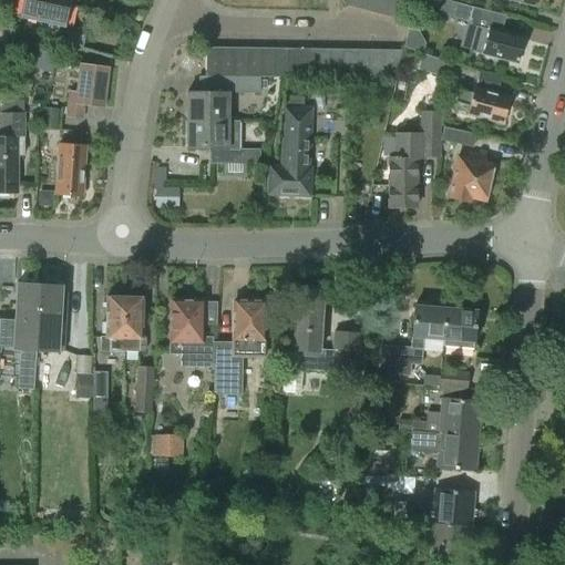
[(71,6),(48,0),(23,0),(20,16),(67,26),(71,6)]
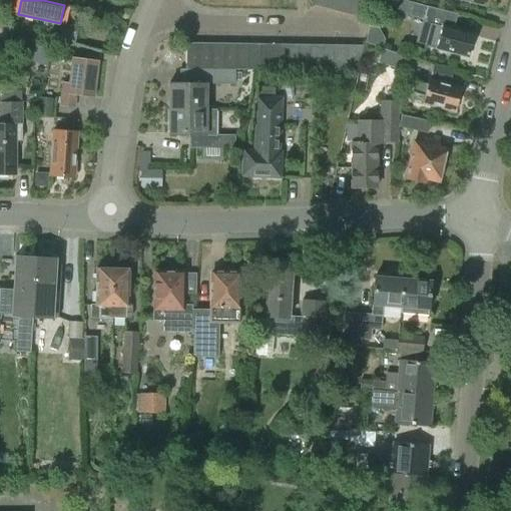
[(327,0),(325,7),(337,10),(339,0),(327,0)]
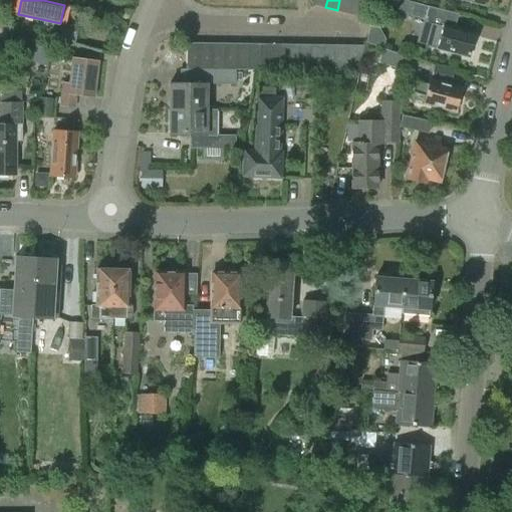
[(339,0),(337,10),(348,13),(351,0),(339,0)]
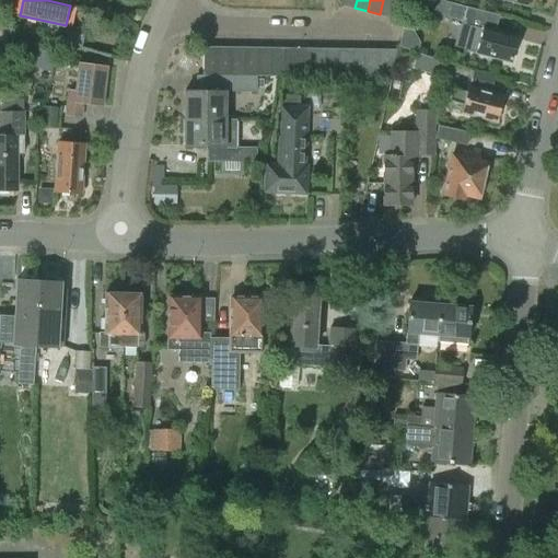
[(383,0),(380,14),(393,18),(397,0),(383,0)]
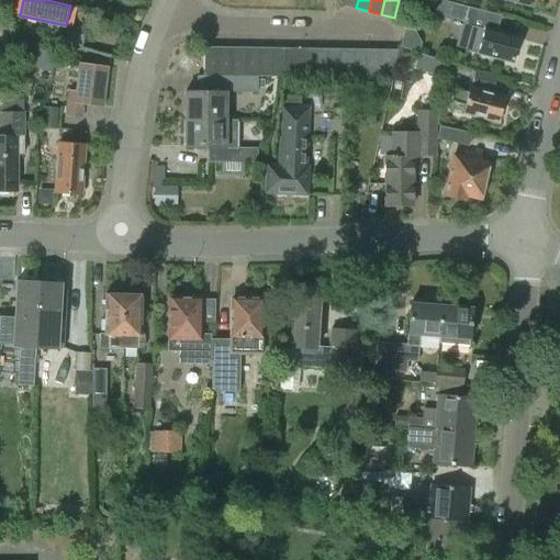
[(399,0),(394,18),(407,21),(412,0),(399,0)]
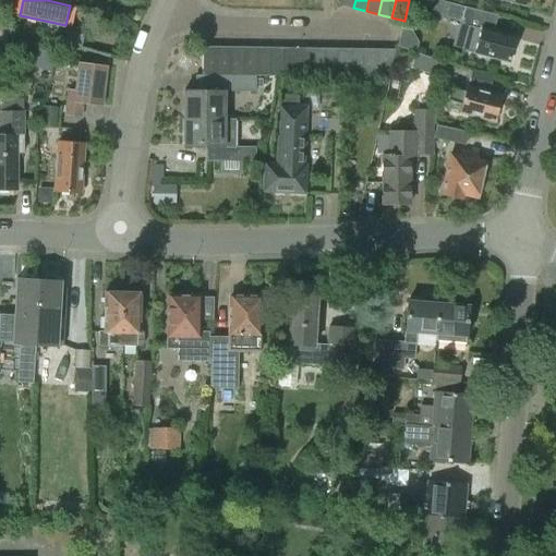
[(475,52),(494,57),(495,56),(511,60),(518,36),(482,27),(481,27),(461,22),(455,47),(475,51),(475,52)]
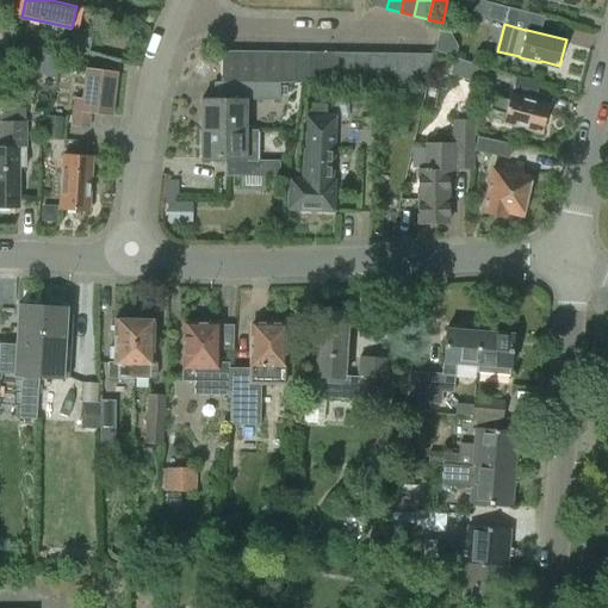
[(147,30),(140,26),(132,31),(134,39),(141,43),(148,38),(147,30)]
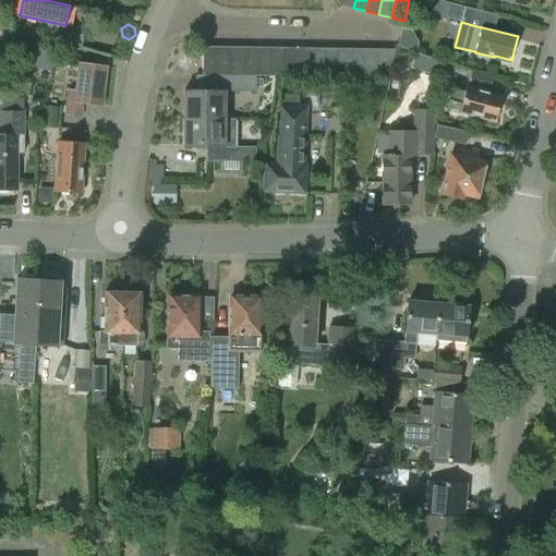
[(203,73),(206,73),(216,73),(217,45),(204,45),(203,73)]
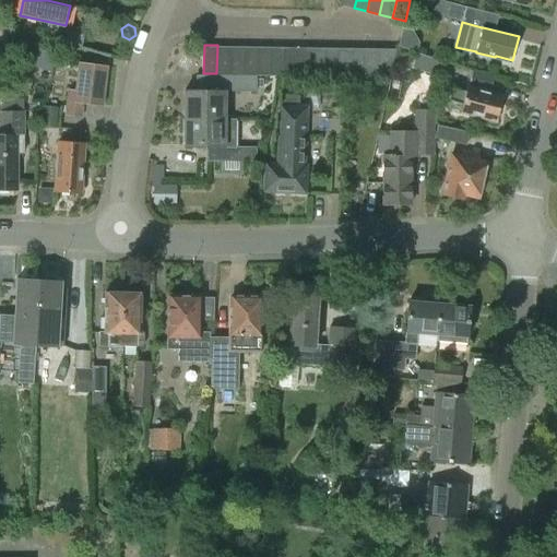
[(217,45),(216,73),(230,73),(230,46),(217,45)]
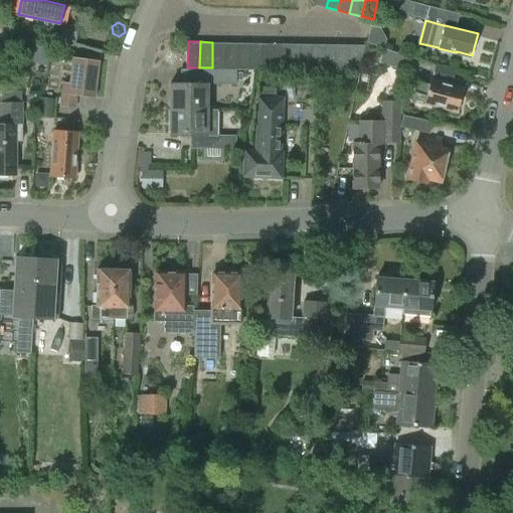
[(212,42),(212,67),(224,68),(224,42),(212,42)]
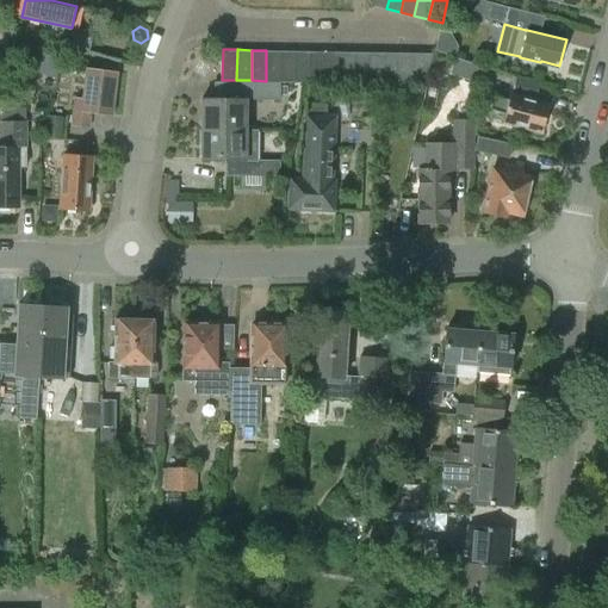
[(266,81),(280,81),(281,50),(266,50),(266,81)]
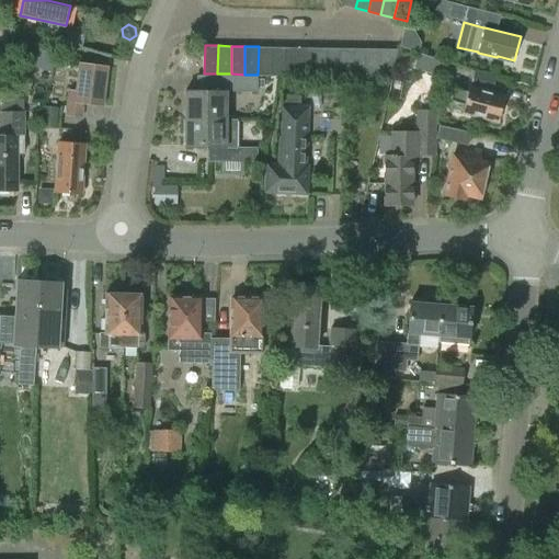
[(258,75),(259,75),(271,75),(272,46),(259,46),(258,75)]
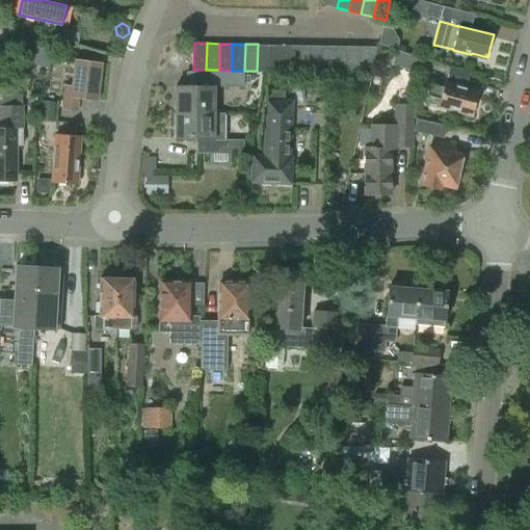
[(258,44),(257,71),(271,71),(271,44),(258,44)]
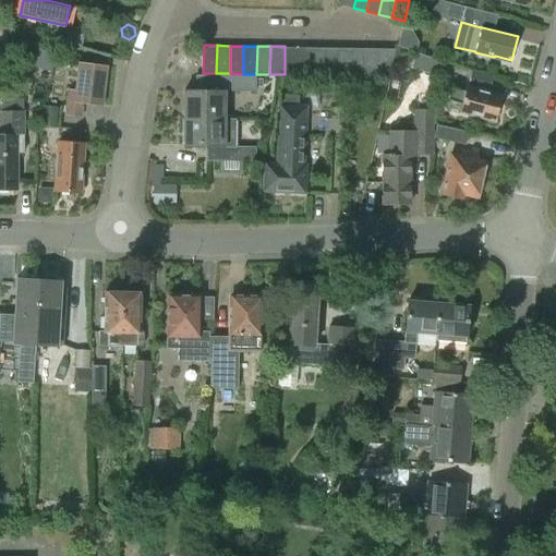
[(285,46),(285,74),(297,74),(298,46),(285,46)]
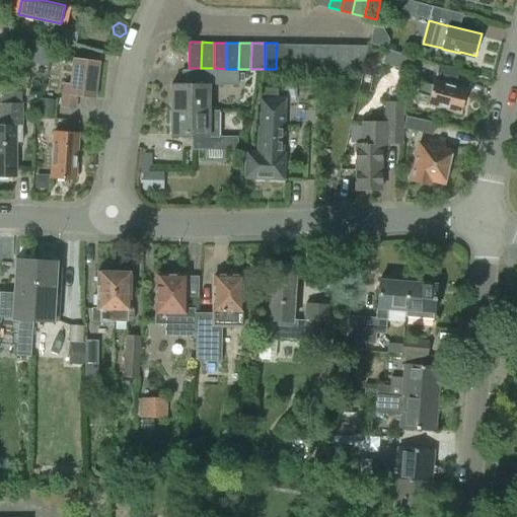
[(277,43),(276,69),(289,69),(289,44),(277,43)]
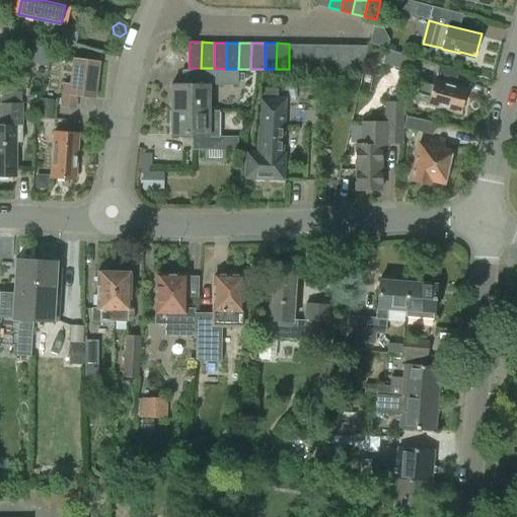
[(289,44),(289,69),(300,70),(301,44),(289,44)]
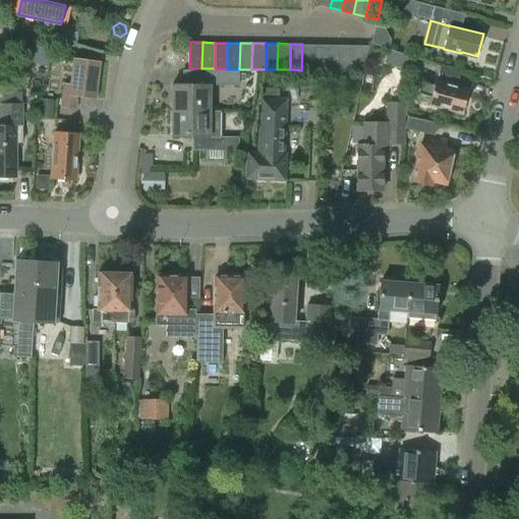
[(302,44),(301,70),(314,70),(314,44),(302,44)]
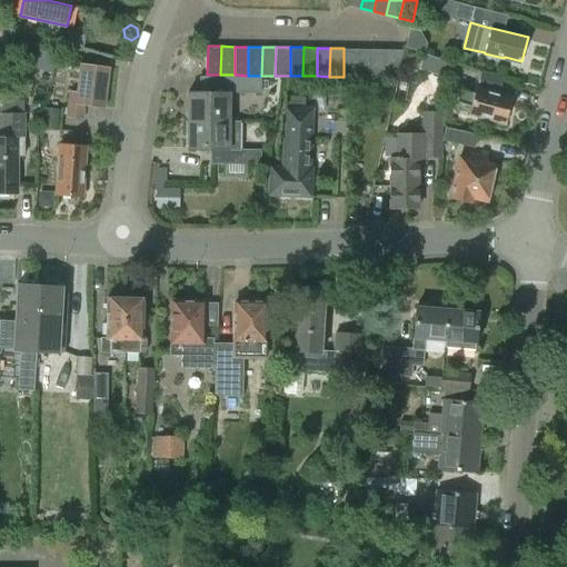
[(344,48),(344,77),(357,77),(357,48),(344,48)]
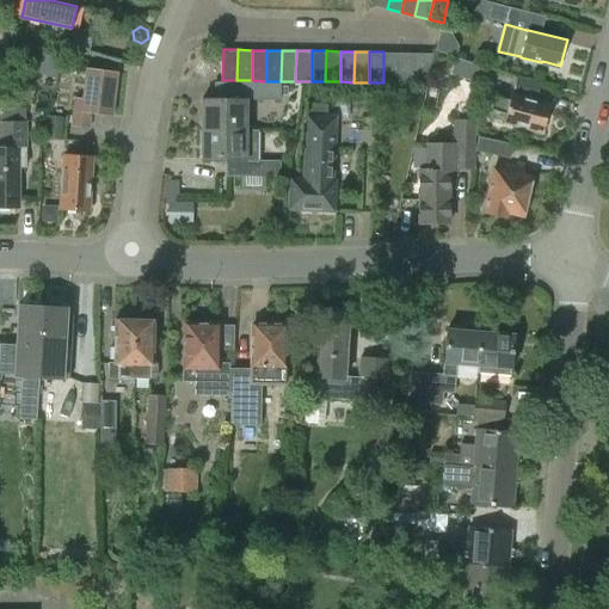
[(383,51),(383,82),(398,82),(399,51),(383,51)]
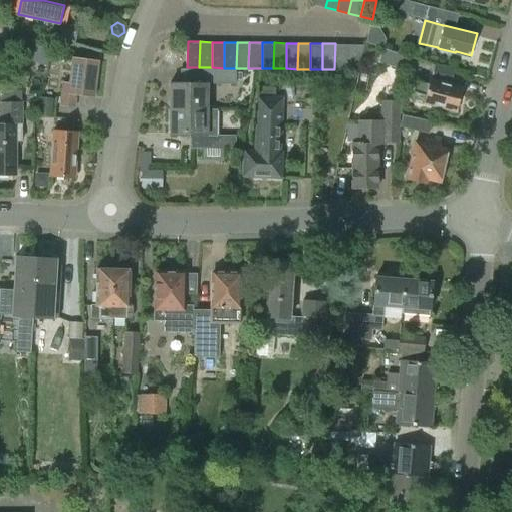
[(335,43),(334,69),(346,70),(347,44),(335,43)]
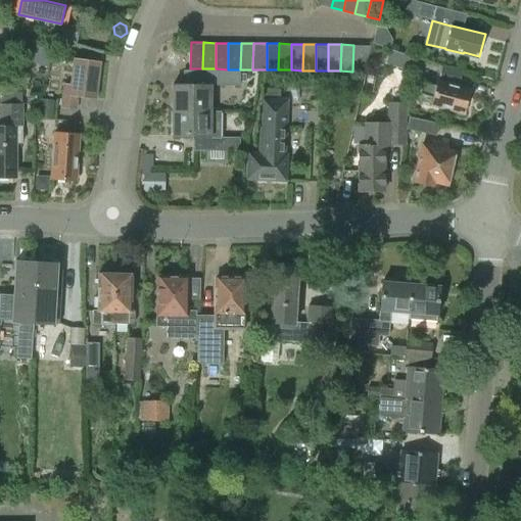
[(353,45),(352,72),(366,72),(372,45),(353,45)]
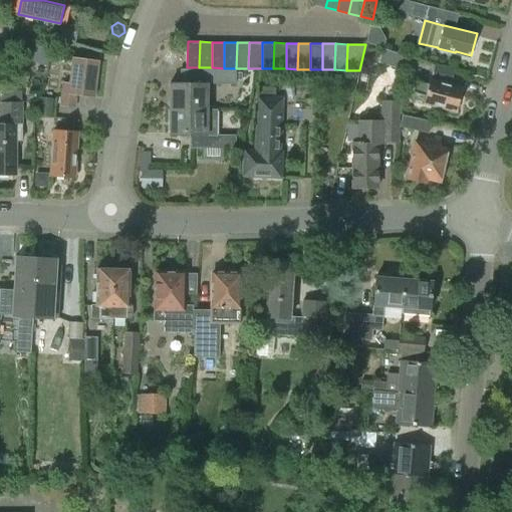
[(61,104),(76,106),(77,93),(95,95),(99,59),(73,56),(70,82),(64,81),(61,104)]
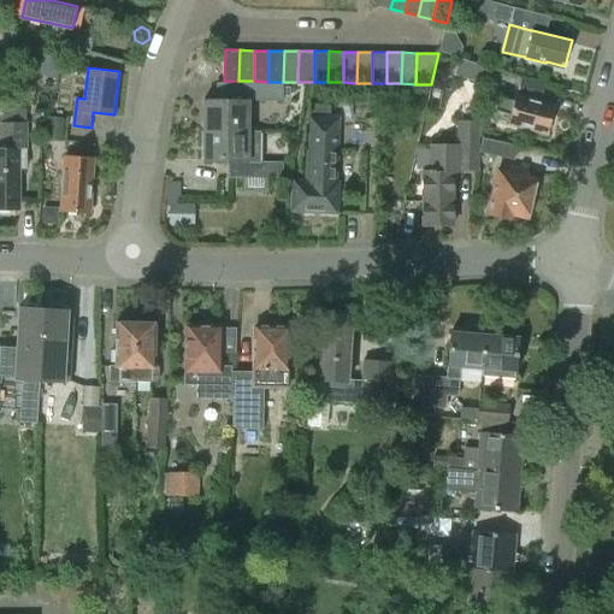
[(543,96),(547,82),(524,76),(519,90),(543,96)]
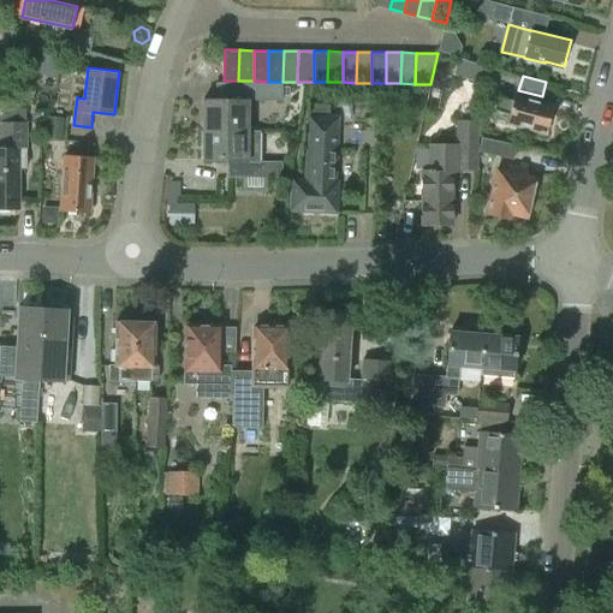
[(204,99),(204,130),(250,130),(250,99),(284,99),(284,82),(283,82),(268,82),(254,81),(238,81),(227,81),(227,99),(204,99)]
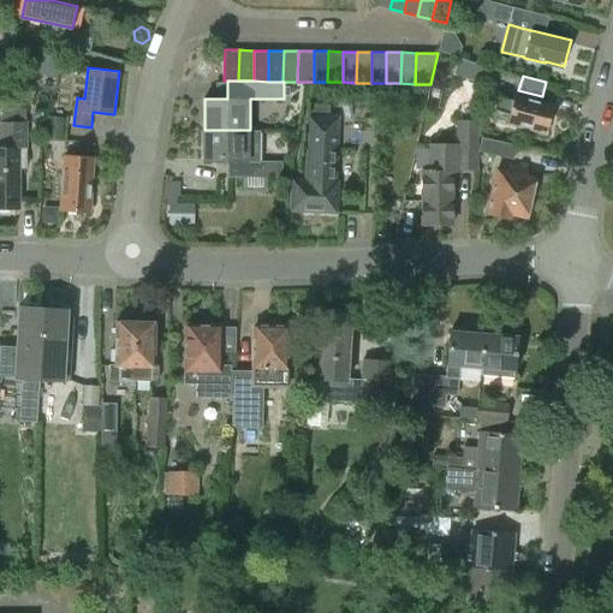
[(509,121),(547,132),(554,105),(516,94),(515,100),(500,96),(494,118),(509,121)]
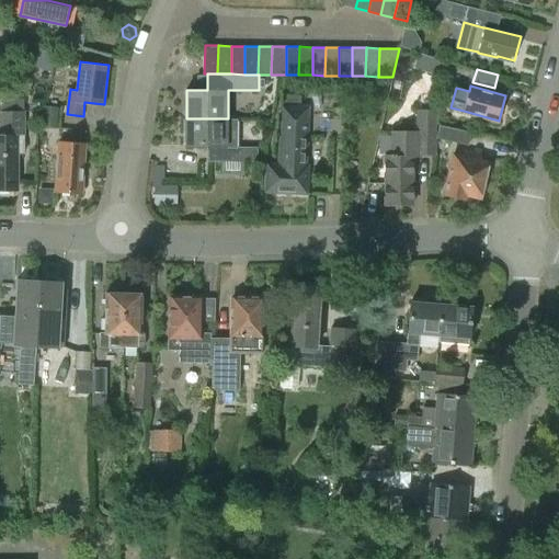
[(307,159),(307,152),(308,104),(303,104),(303,93),(284,93),(284,104),(283,104),(281,151),(281,152),(280,152),(278,163),(267,163),(266,191),(307,193),(308,159),(307,159)]
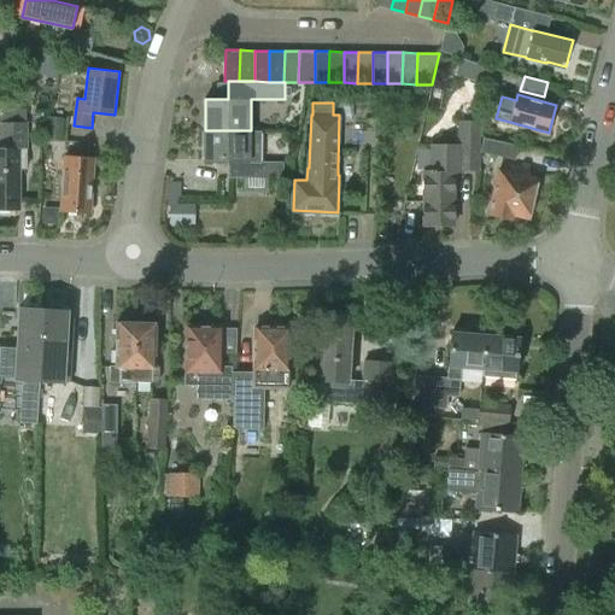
[(64,141),(66,116),(51,115),(48,140),(64,141)]
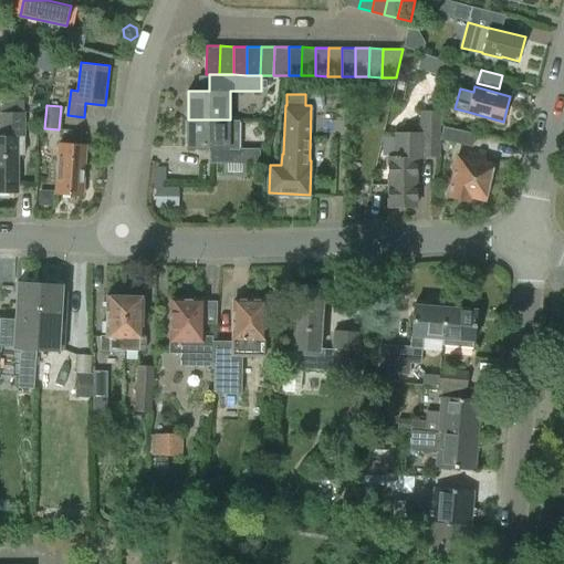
[(0,190),(18,190),(18,135),(27,135),(27,111),(0,111),(0,190)]
